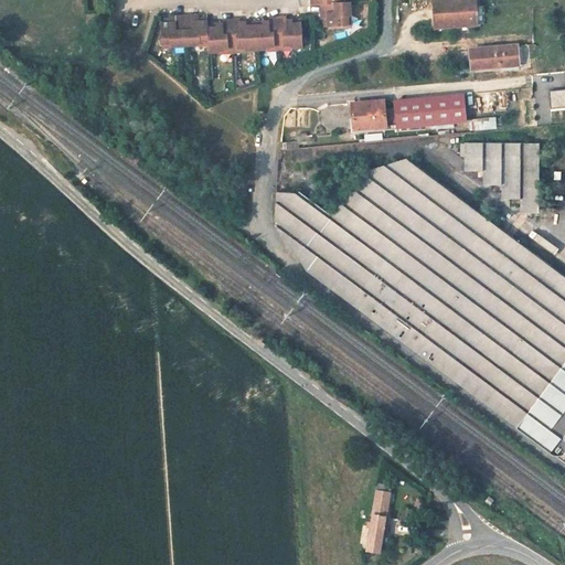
[(308,0),(309,3),(318,3),(319,18),(321,18),(324,18),(324,25),(347,24),(347,17),(350,14),(349,1),(342,1),(342,0),(308,0)]
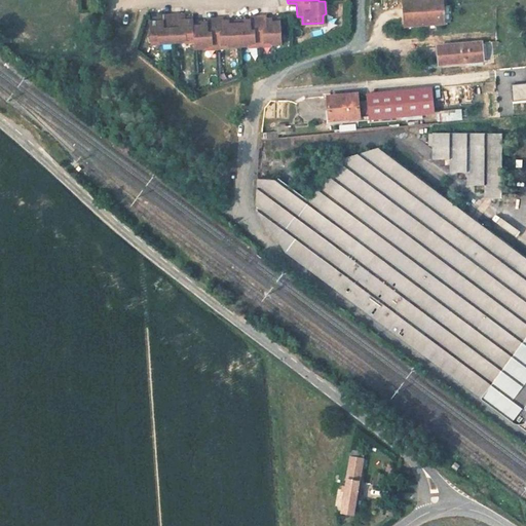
[(444,24),(442,0),(415,0),(404,1),(406,26),(444,24)]
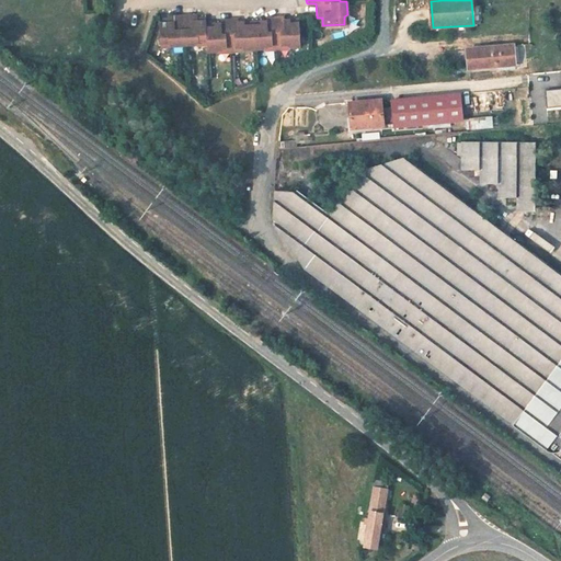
[(215,26),(206,26),(205,24),(205,20),(196,20),(196,16),(196,13),(167,15),(167,18),(167,21),(159,21),(160,43),(168,43),(171,46),(196,45),(198,42),(206,42),(206,44),(206,52),(217,52),(218,52),(241,50),(243,49),(262,48),(264,49),(287,47),(288,47),(298,46),(297,21),(289,21),(289,19),(289,18),(283,18),(283,14),(265,16),(265,20),(259,20),(259,23),(244,24),(243,21),(237,21),(237,18),(219,19),(219,23),(214,23),(215,26)]
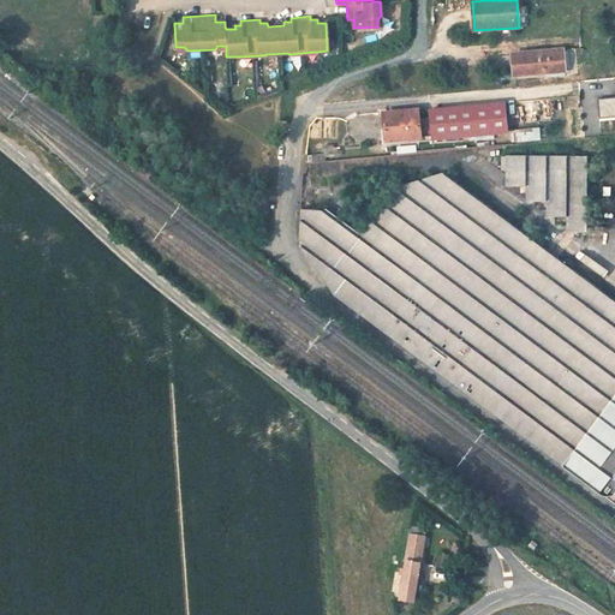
[(565,72),(562,49),(513,54),(514,76),(565,72)]
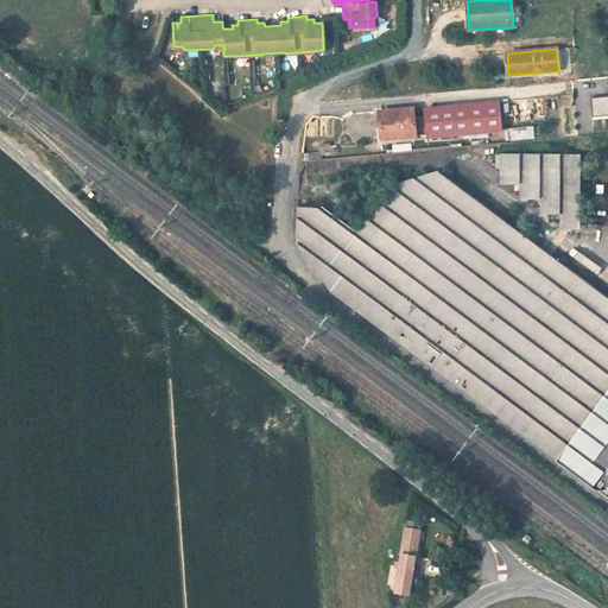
[(607,96),(591,99),(593,118),(607,115),(607,96)]
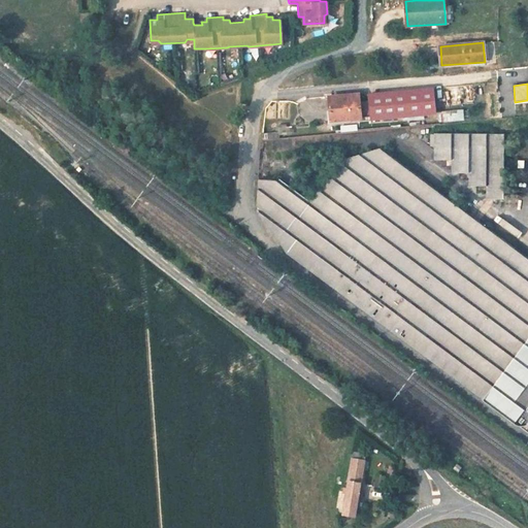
[(435,116),(433,90),(368,95),(371,121),(435,116)]
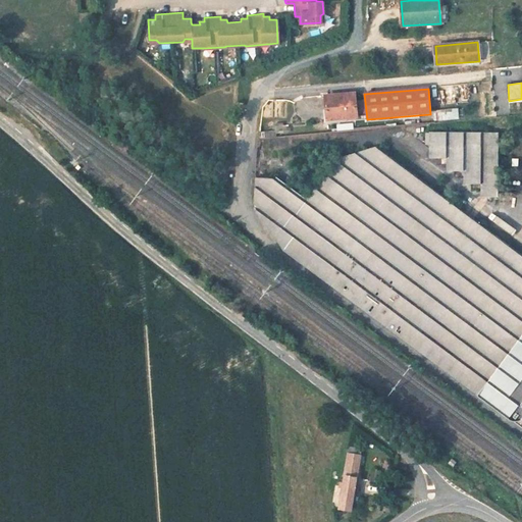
[(327,119),(357,117),(355,94),(325,96),(327,119)]
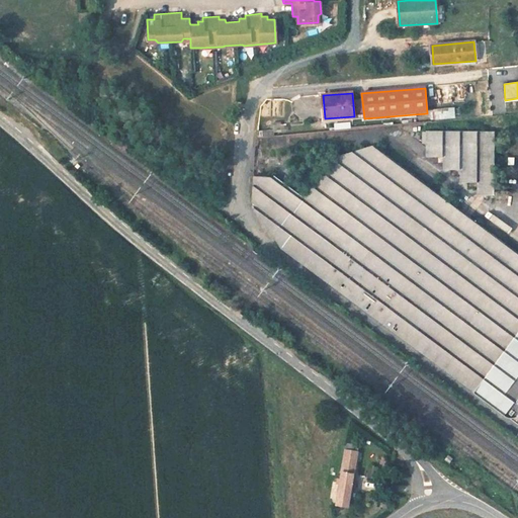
[(456,118),(456,108),(434,109),(434,119),(456,118)]
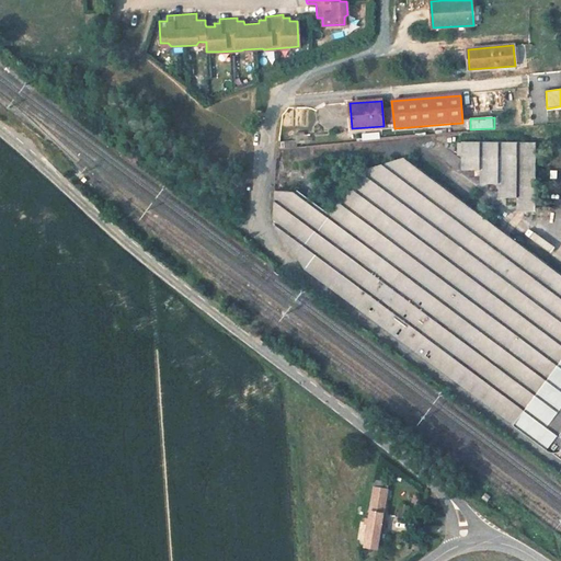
[(535,212),(535,144),(461,142),(461,170),(480,171),(480,184),(497,184),(497,198),(517,198),(517,212),(535,212)]
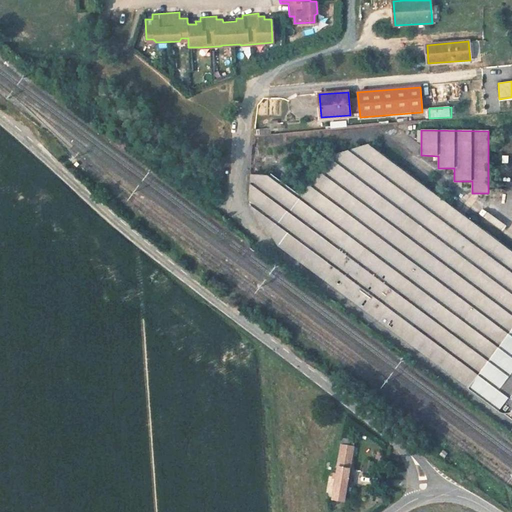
[(279,247),(502,412),(504,413),(509,413),(511,413),(511,411),(511,252),(366,145),(329,156),(298,198),(266,175),(252,174),(250,203),(279,247)]
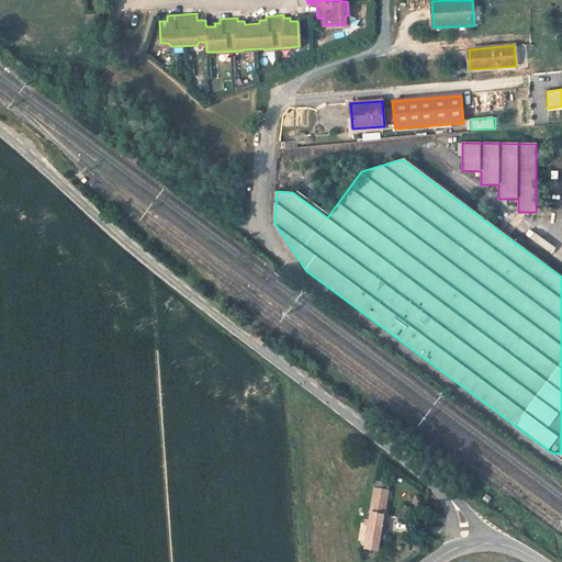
[(372,504),(385,505),(386,490),(373,489),(372,504)]
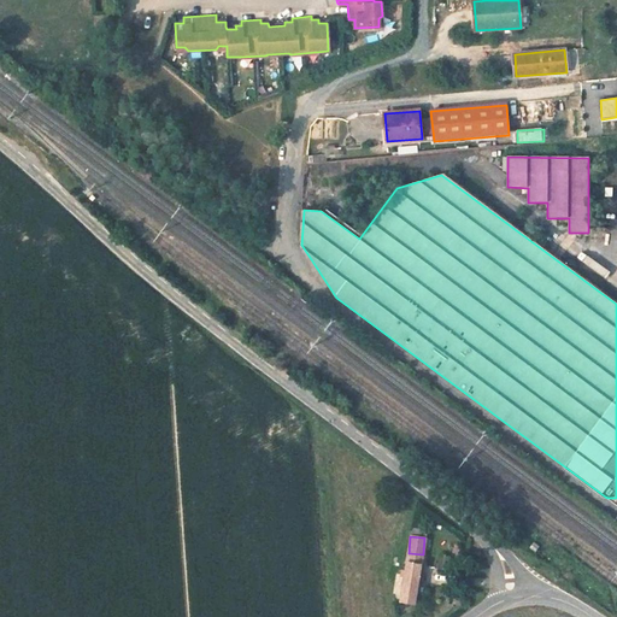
[(423,554),(409,553),(406,570),(400,570),(400,586),(405,586),(405,595),(421,597),(423,554)]
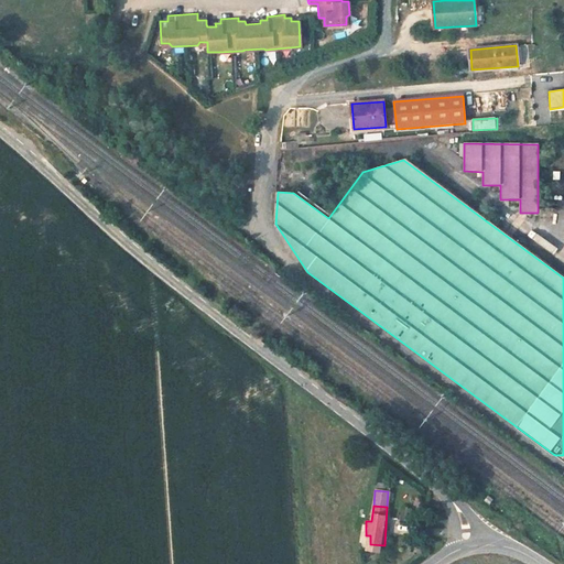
[(414,520),(413,507),(401,508),(402,520),(414,520)]
